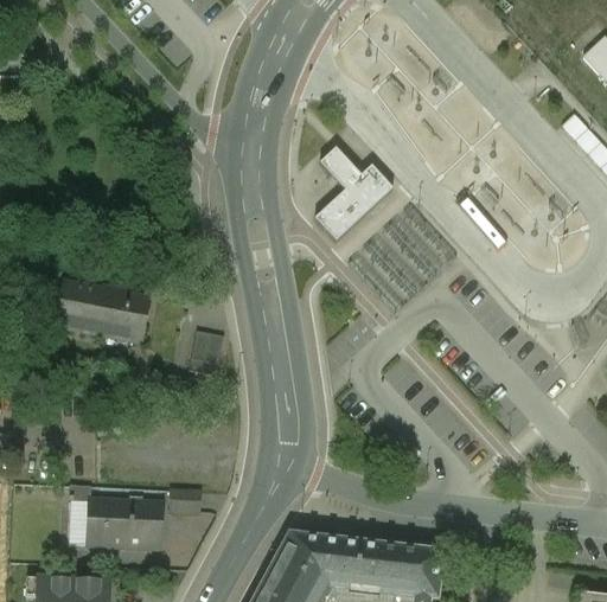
[(606,39),(605,37),(583,57),(606,82),(606,39)]
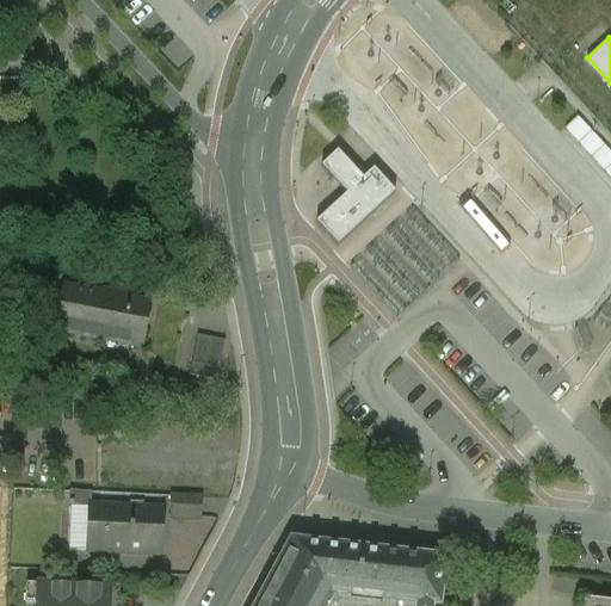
[(393,189),(371,167),(363,175),(335,147),(320,161),(346,189),(318,216),(339,239),(393,189)]
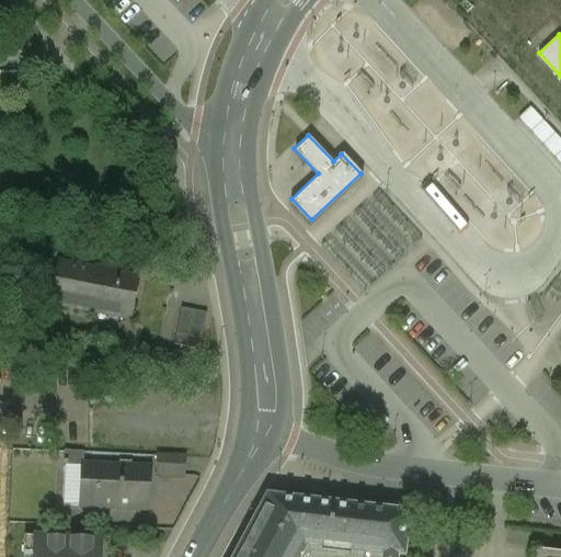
[(92,268),(57,260),(49,298),(129,315),(137,275),(116,271),(117,265),(94,261),(92,268)]
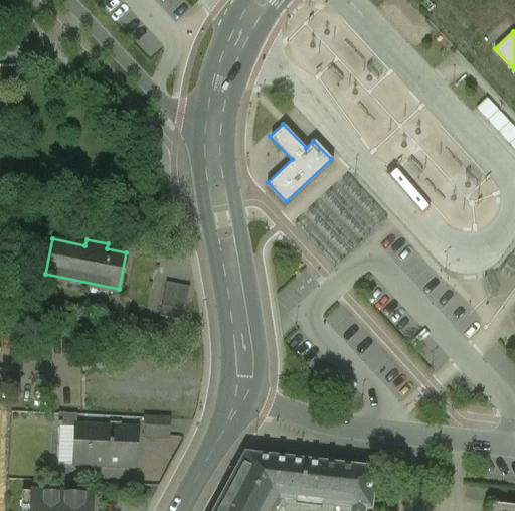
[(198,283),(173,278),(169,299),(194,304),(198,283)]
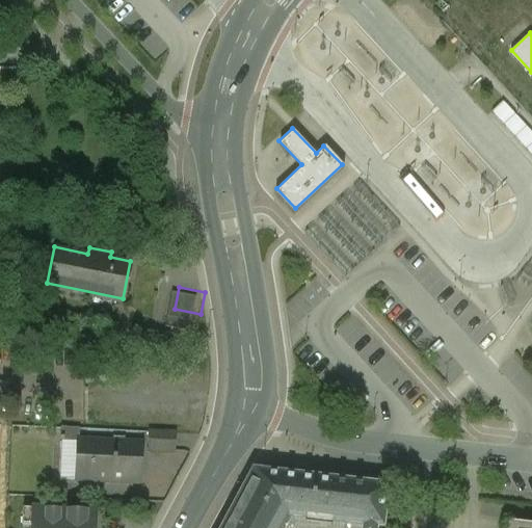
[(60,454),(77,454),(78,439),(79,439),(79,426),(61,425),(60,454)]
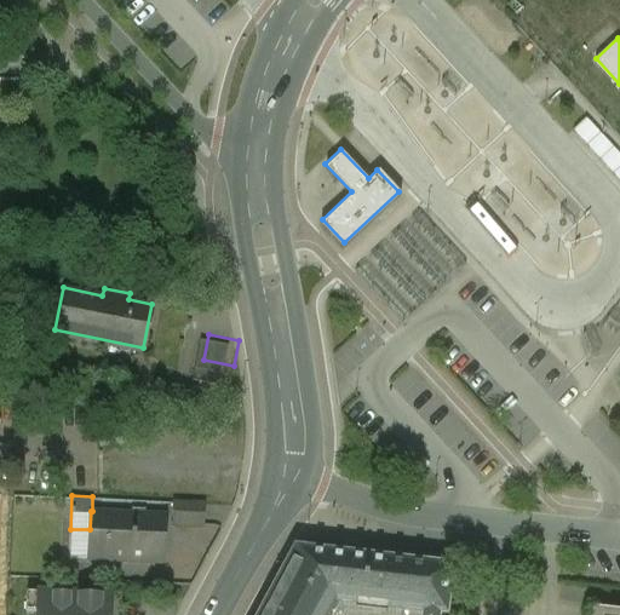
[(202,501),(173,500),(173,522),(202,523),(202,501)]
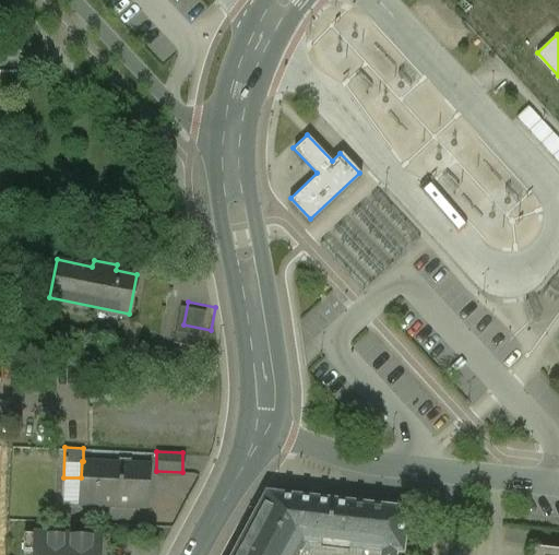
[(83,461),(82,461),(81,477),(80,502),(145,504),(147,464),(83,461)]
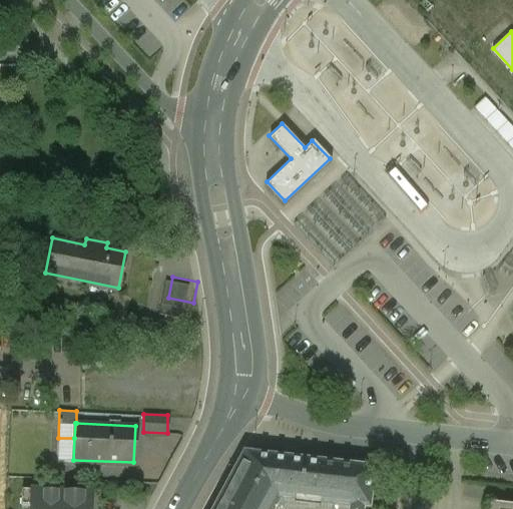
[(243,449),(217,508),(277,508),(282,498),(354,504),(353,508),(372,508),(376,501),(379,464),(322,459),(311,455),(243,449)]
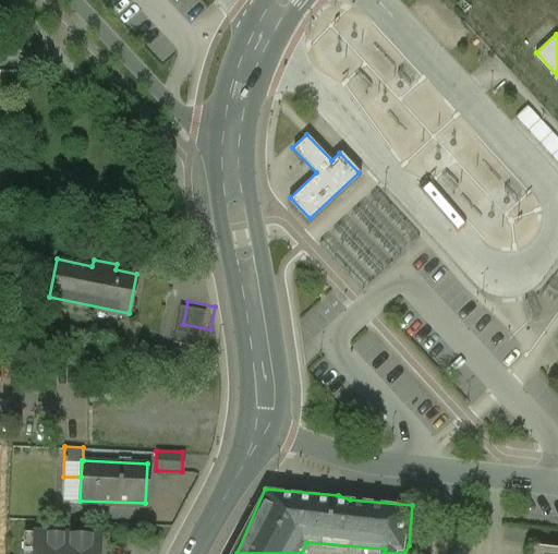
[(96,553),(97,534),(33,532),(33,533),(33,550),(32,553),(96,553)]
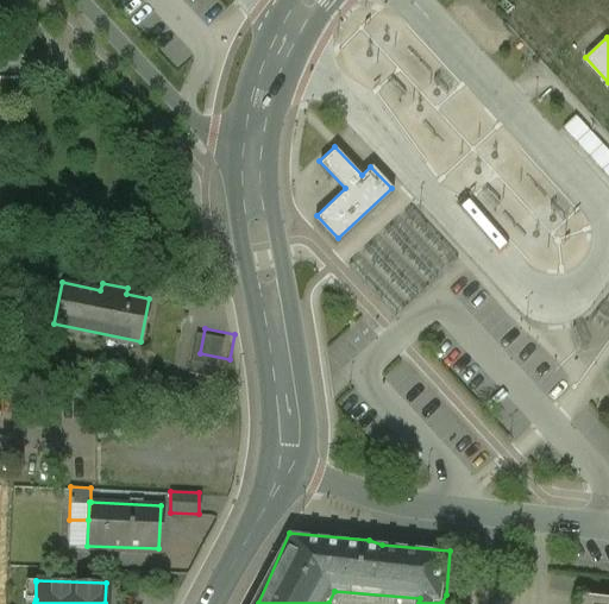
[(36,599),(36,582),(25,582),(25,598),(36,599)]
